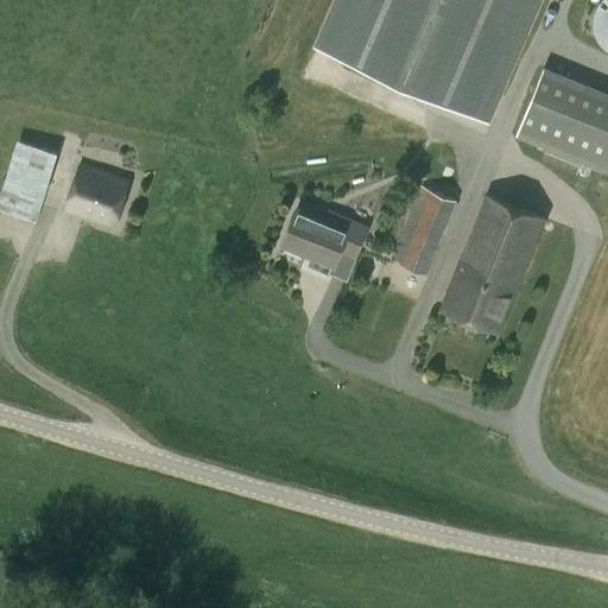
[(339,0),(318,46),(485,119),(536,0),(339,0)]
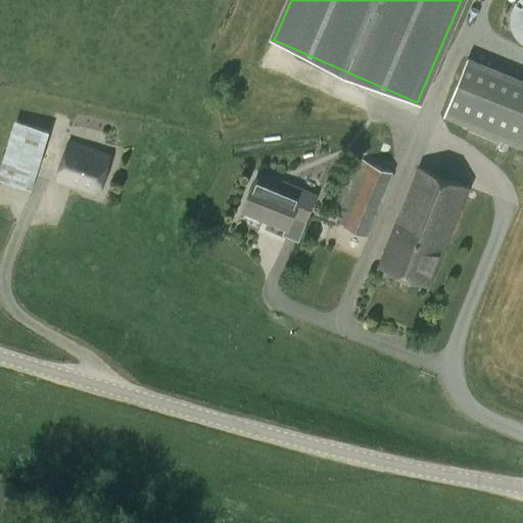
[(522,0),(515,0),(514,42),(522,42),(522,0)]
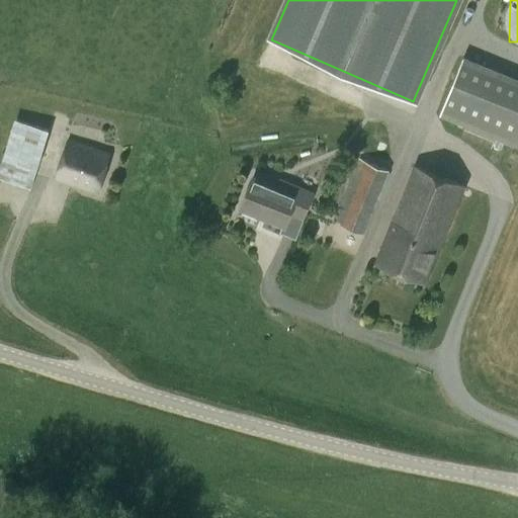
[(517,79),(467,60),(444,118),(517,148),(517,79)]
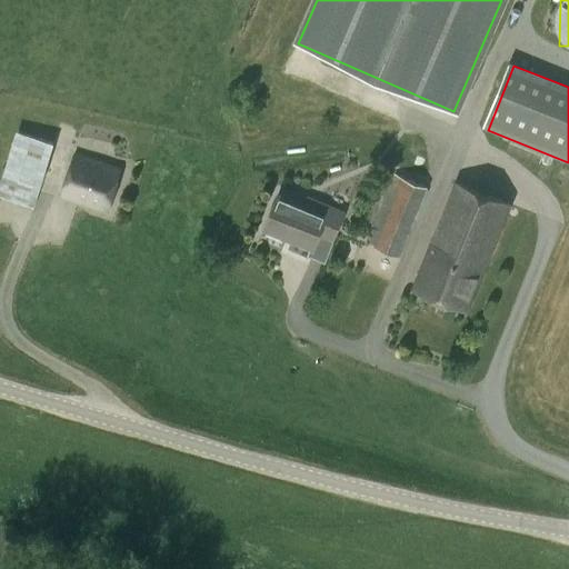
[(39,186),(52,142),(16,131),(2,175),(39,186)]
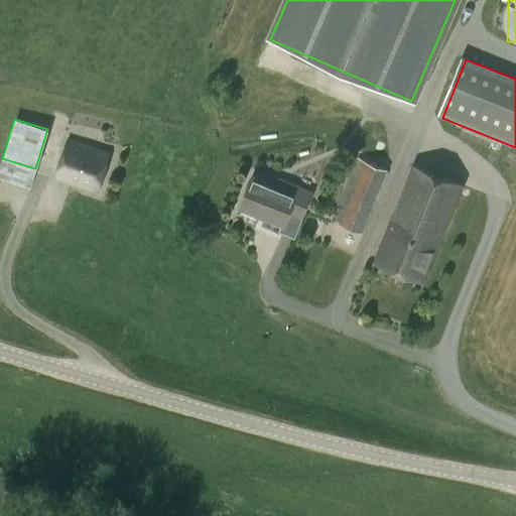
[(97,190),(109,154),(67,140),(53,176),(97,190)]
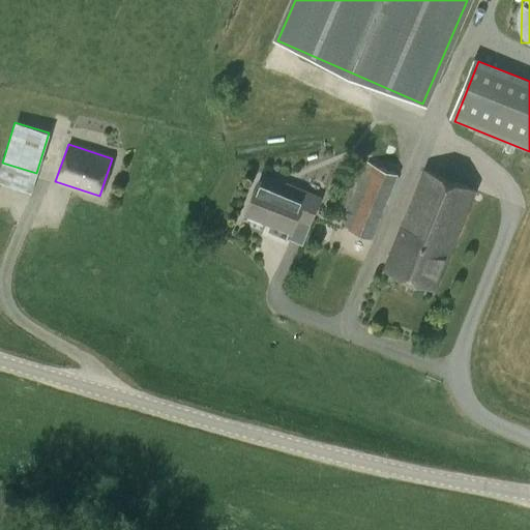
[(372,237),(396,175),(367,163),(343,226),(372,237)]
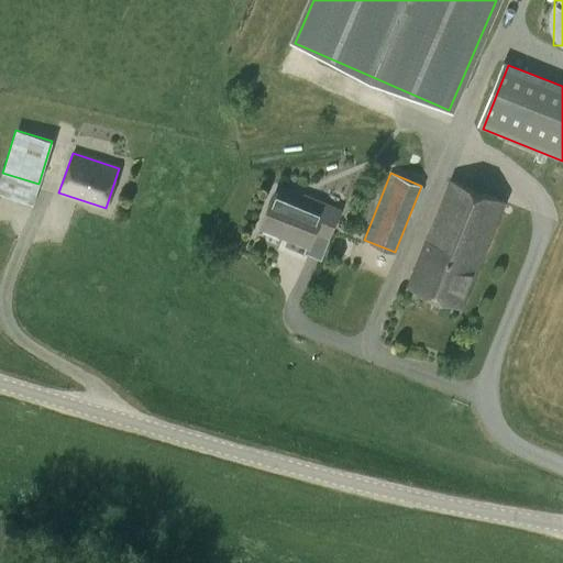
[(462,306),(503,200),(451,180),(409,285),(462,306)]
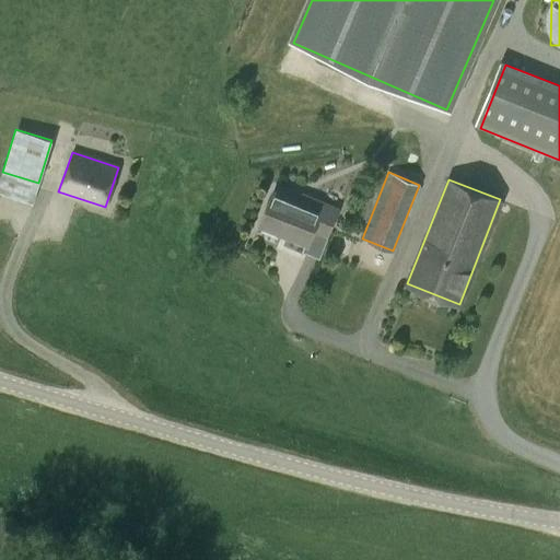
[(327,233),(337,209),(303,195),(299,203),(272,193),(259,224),(307,243),(314,228),(327,233)]
